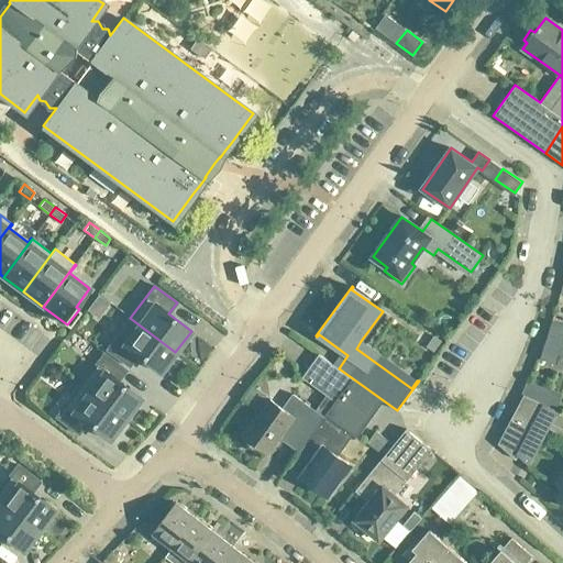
[(159,373),(175,352),(130,318),(106,350),(129,366),(138,355),(159,373)]
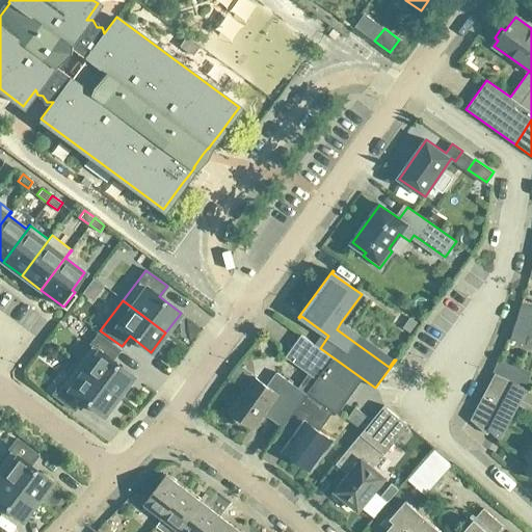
[(531,307),(522,303),(510,339),(526,344),(529,336),(531,337),(531,307)]
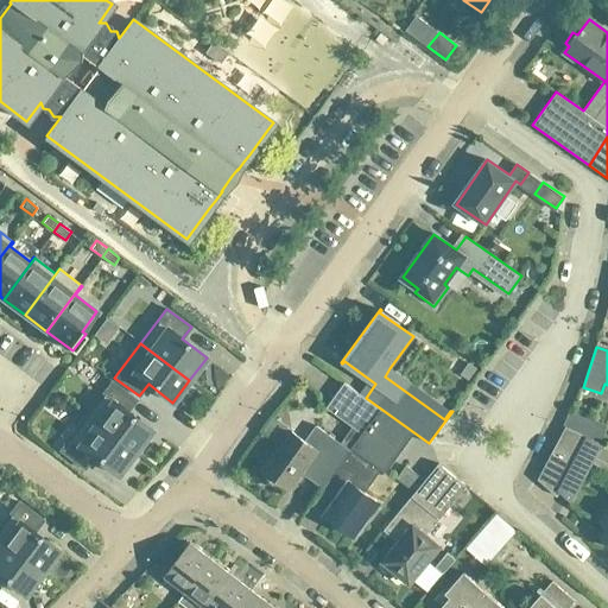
[(86,416),(134,453),(152,430),(127,412),(137,399),(112,381),(86,416)]
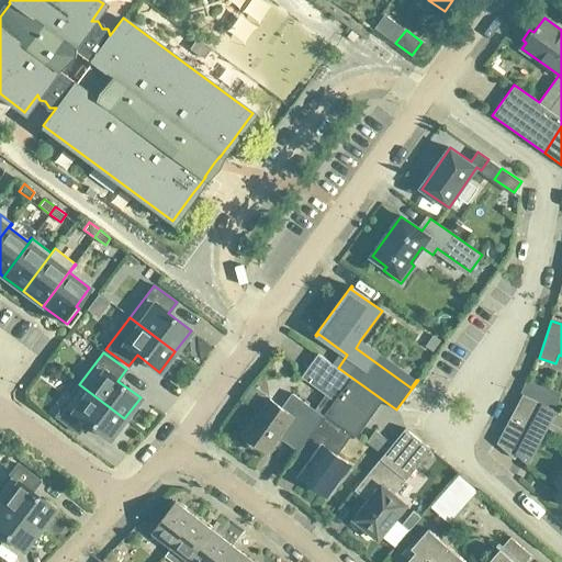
[(335,401),(352,378),(338,368),(318,353),(302,377),(335,401)]
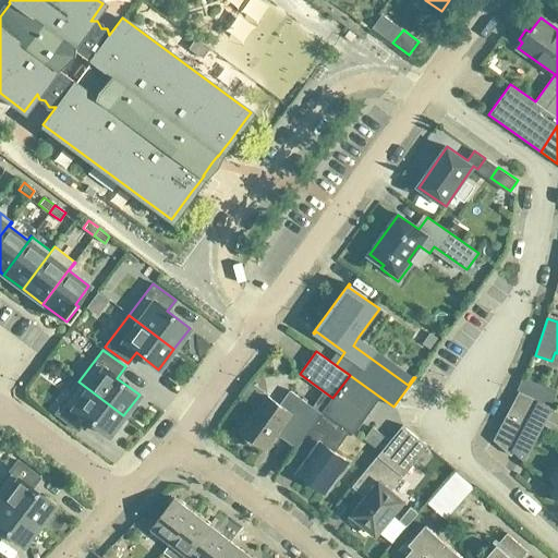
[(335,452),(360,417),(375,396),(376,397),(377,396),(350,375),(332,398),(322,413),(313,426),(314,426),(316,424),(328,433),(326,436),(325,435),(299,472),(325,492),(348,461),(335,452)]
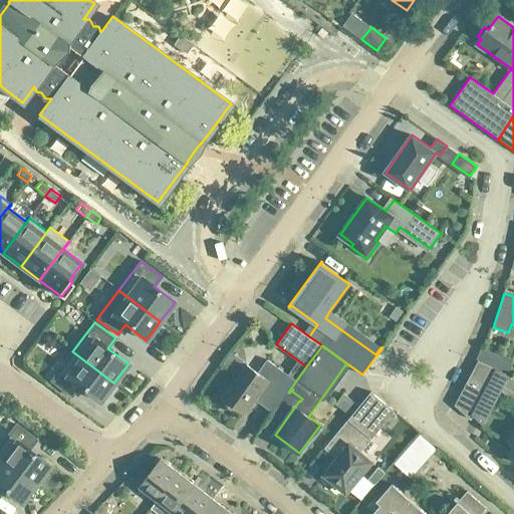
[(496,369),(501,355),(482,348),(477,359),(478,360),(496,369)]
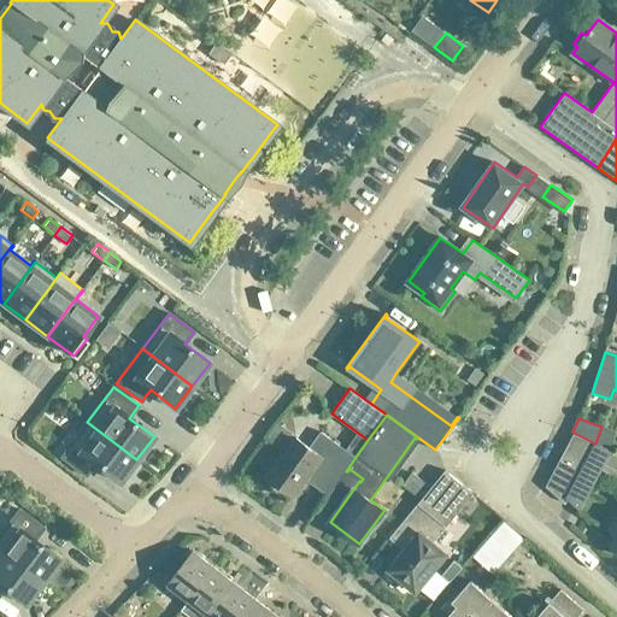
[(119,482),(136,459),(87,422),(60,457),(86,475),(95,463),(119,482)]
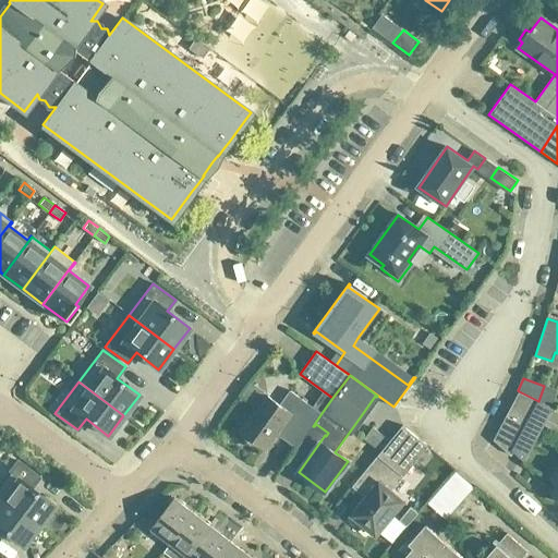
[(313,426),(322,413),(290,390),(280,404),(267,396),(252,417),(247,417),(243,424),(244,428),(242,432),(244,433),(245,437),(252,443),(256,441),(266,448),(277,433),(281,432),(281,433),(299,445),(296,448),(313,426)]
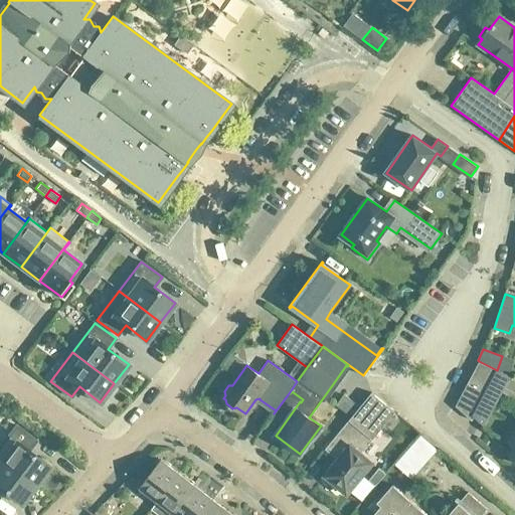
[(483,424),(503,386),(514,392),(514,377),(497,370),(479,361),(456,406),(472,420),(474,416),(479,420),(483,424)]
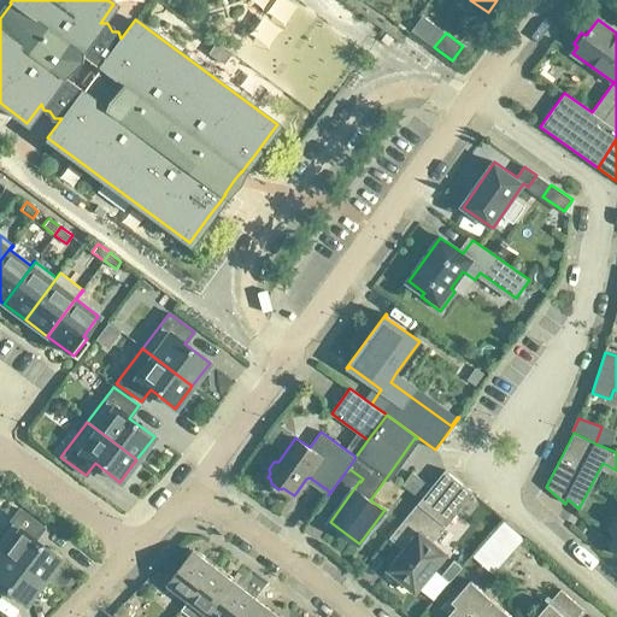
[(434,569),(446,554),(433,544),(465,503),(477,512),(485,504),(472,494),(474,493),(445,470),(430,487),(422,499),(395,530),(410,544),(388,569),(392,573),(389,576),(403,587),(405,583),(416,592),(428,577),(442,589),(448,581),(434,569)]
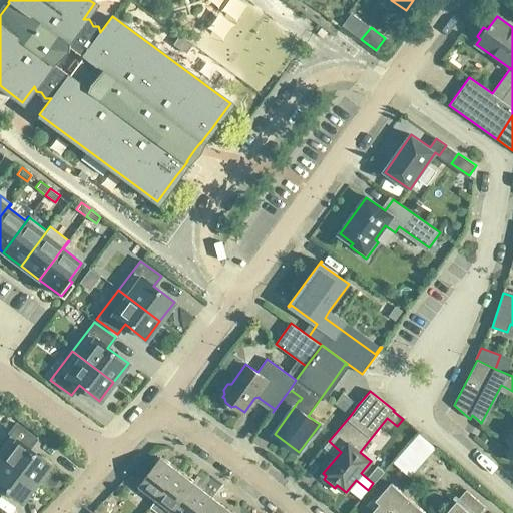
[(340,399),(334,410),(348,417),(353,406),(340,399)]
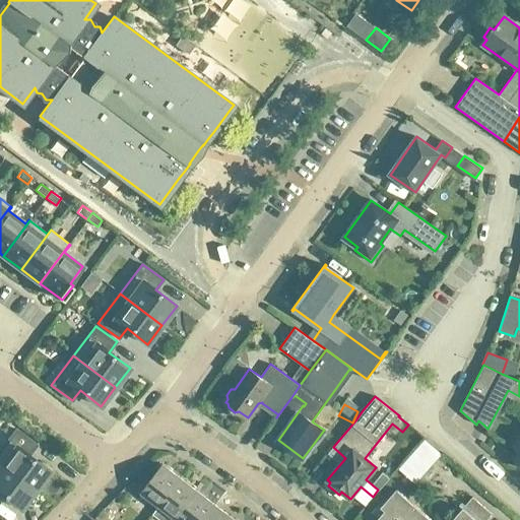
[(0,450),(0,462),(36,490),(50,470),(29,455),(37,445),(16,429),(0,450)]
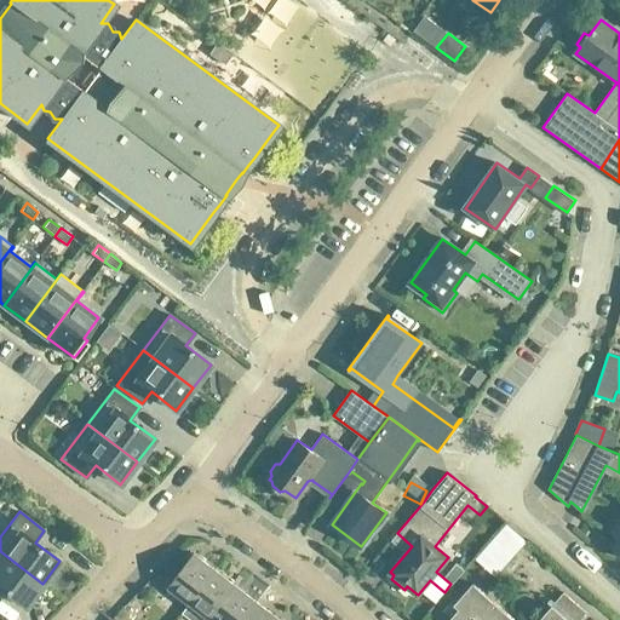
[(491,543),(475,558),(495,577),(510,560),(527,541),(506,523),(491,543)]
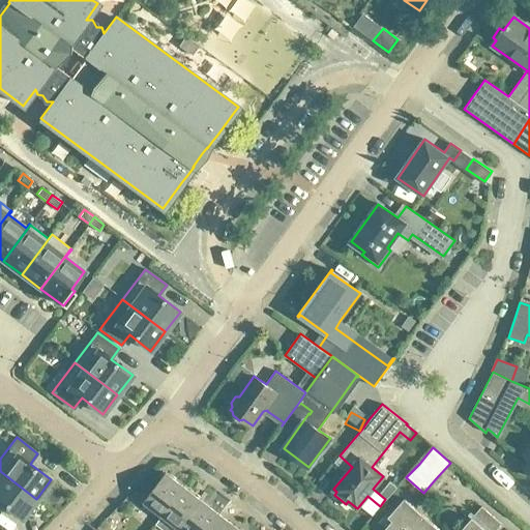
[(22,519),(36,499),(0,471),(0,503),(22,519)]
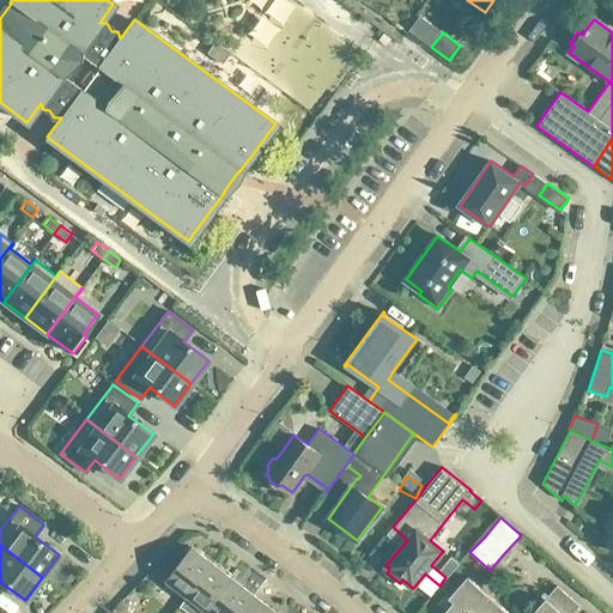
[(187,596),(213,564),(192,547),(167,581),(187,596)]
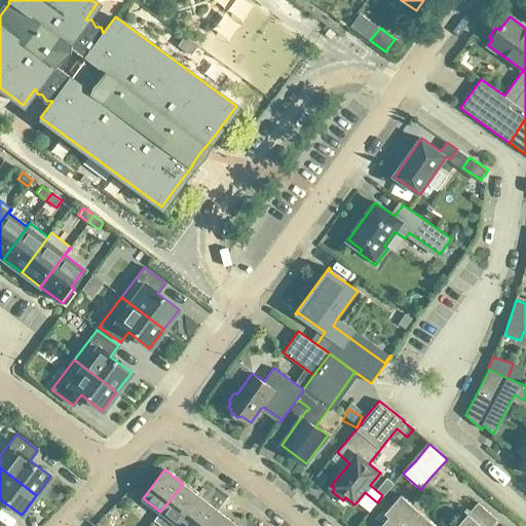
[(162,525),(178,525),(179,525),(200,497),(183,484),(160,512),(155,520),(162,525)]
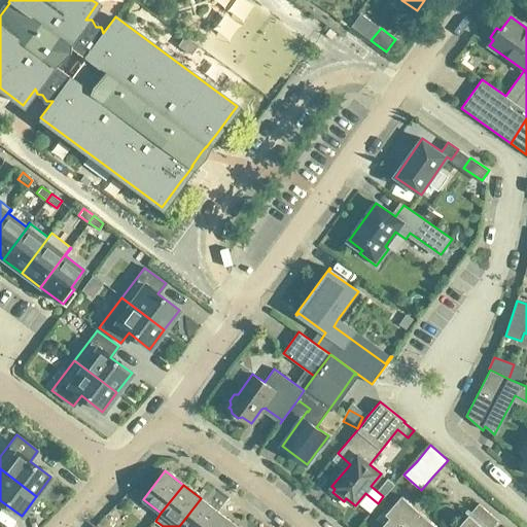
[(492,526),(498,521),(479,503),(458,526),(436,526),(401,496),(386,514),(390,518),(381,526),(492,526)]
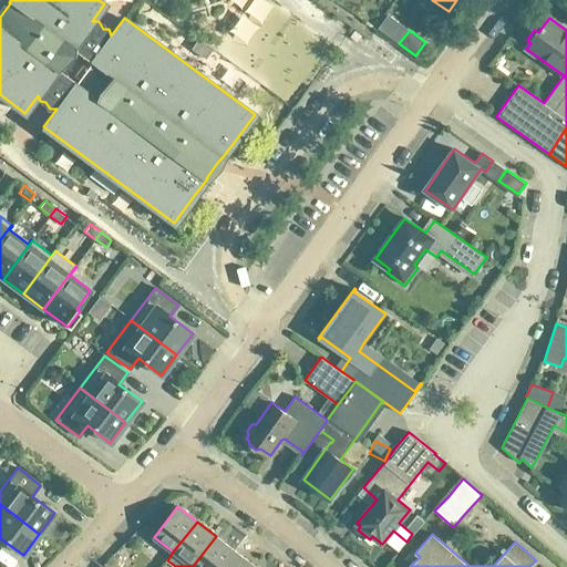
[(193,566),(222,566),(235,550),(216,536),(193,566)]
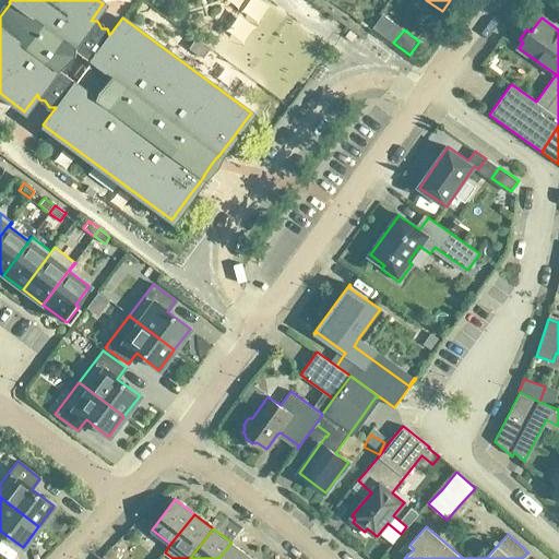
[(248,558),(250,557),(232,543),(218,558),(248,558)]
